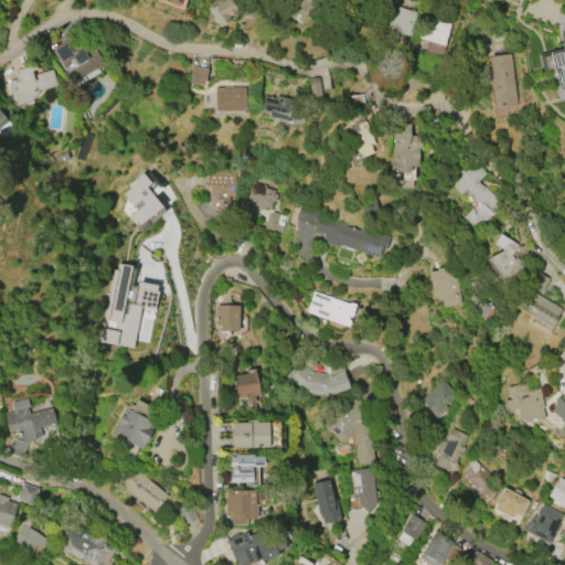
[(219,25),(206,8),(217,0),(220,0),(221,1),(222,0),(231,0),(235,7),(244,8),(245,4),(254,6),(252,19),(243,18),(243,14),(233,12),(227,16),(228,18),(225,19),(226,20),(219,25)]
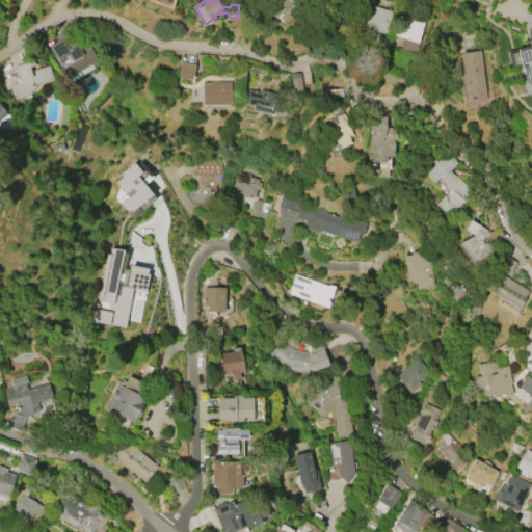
[(292,0),(291,2),(292,3),(284,12),(281,10),(274,18),(263,8),(270,0),(292,0)]
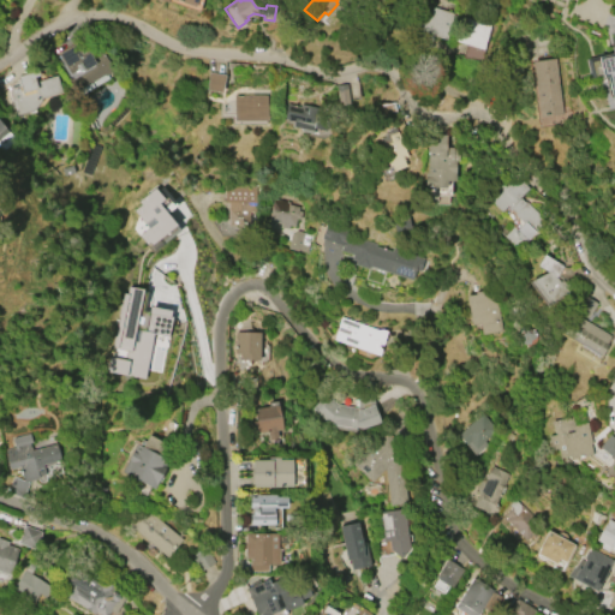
[(421,4),(453,15),(445,40),(412,29),(421,4)]
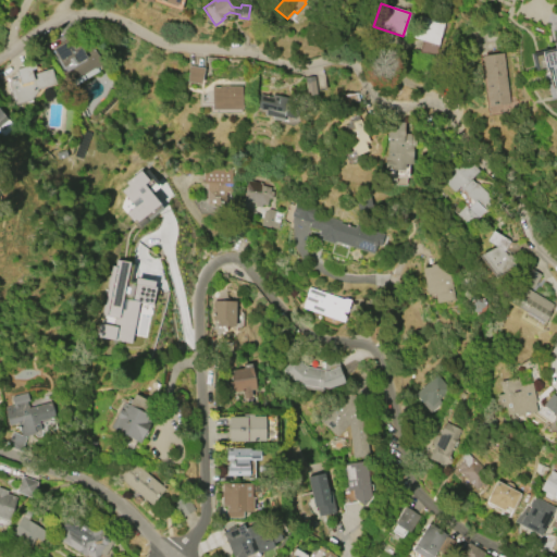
[(418,15),(443,23),(436,45),(410,37),(418,15)]
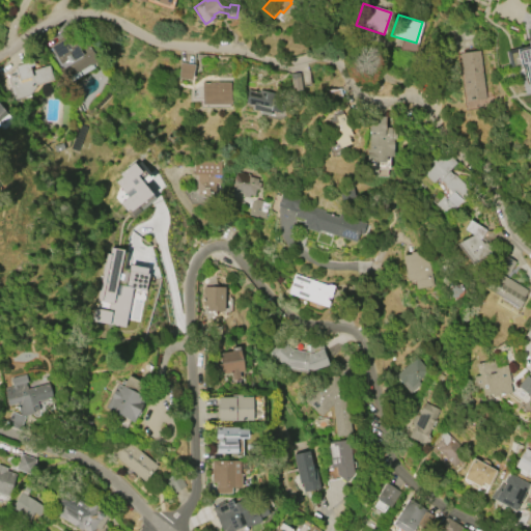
[(92,68),(70,82),(49,47),(64,38),(70,47),(83,38),(96,61),(90,64),(92,68)]
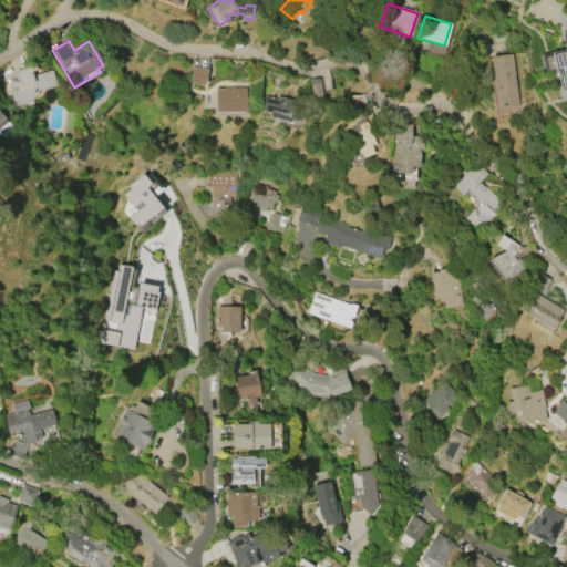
[(566,86),(562,89),(558,71),(554,72),(549,52),(564,49),(563,47),(566,44),(566,86)]
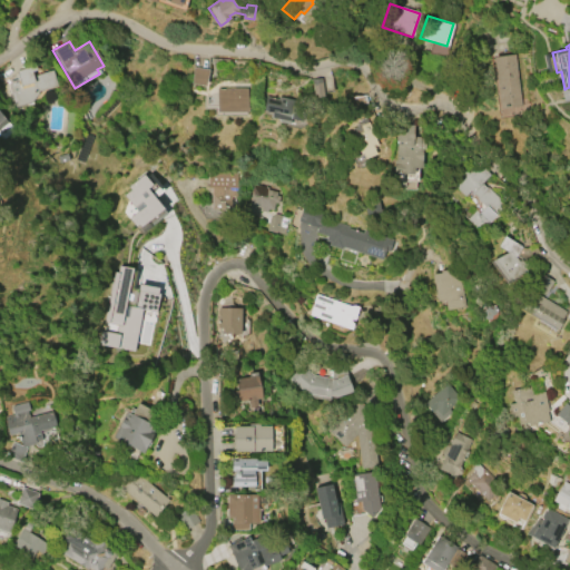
[(513,55),(520,106),(498,108),(491,57),(513,55)]
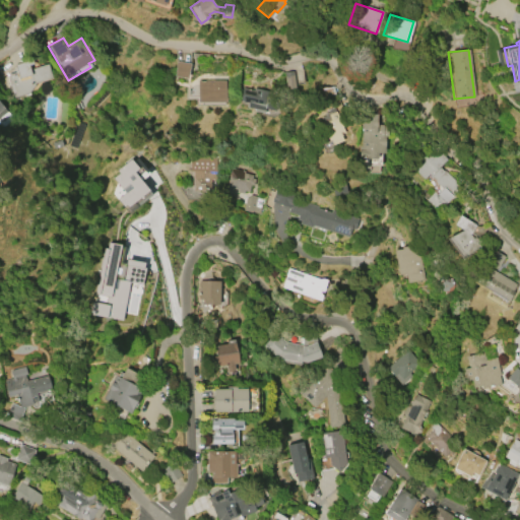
[(27,93),(12,98),(6,75),(17,73),(15,64),(26,61),(28,68),(47,64),(51,79),(34,83),(34,85),(27,93)]
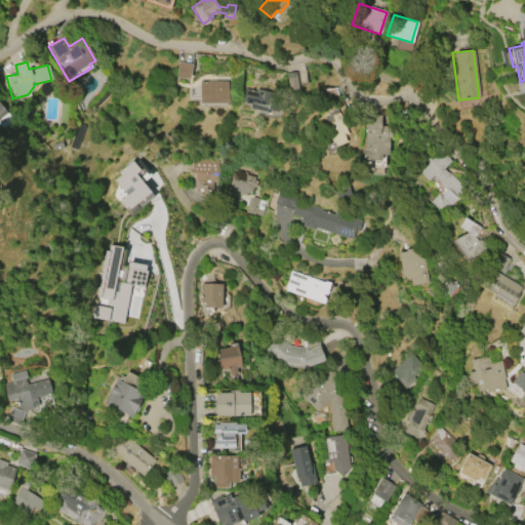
[(176,62),(190,64),(188,79),(174,77),(176,62)]
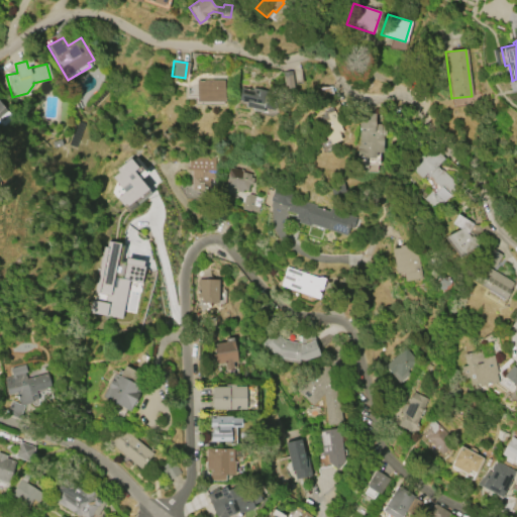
[(291,71),(293,87),(284,88),(282,72),(291,71)]
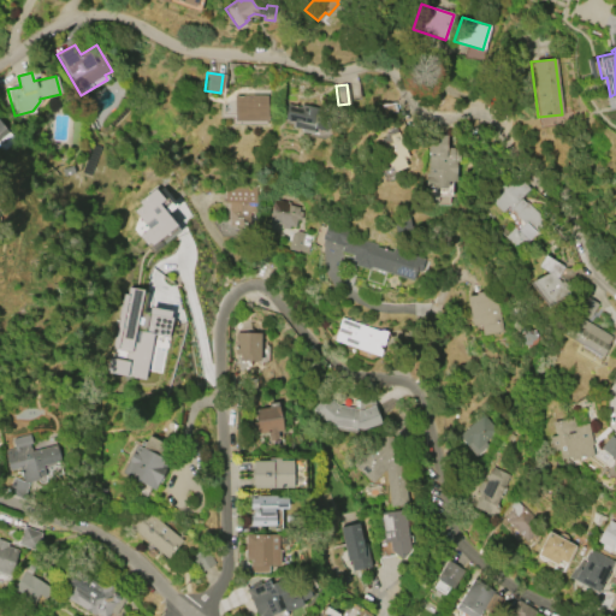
[(234,95),(266,95),(266,120),(234,120),(234,95)]
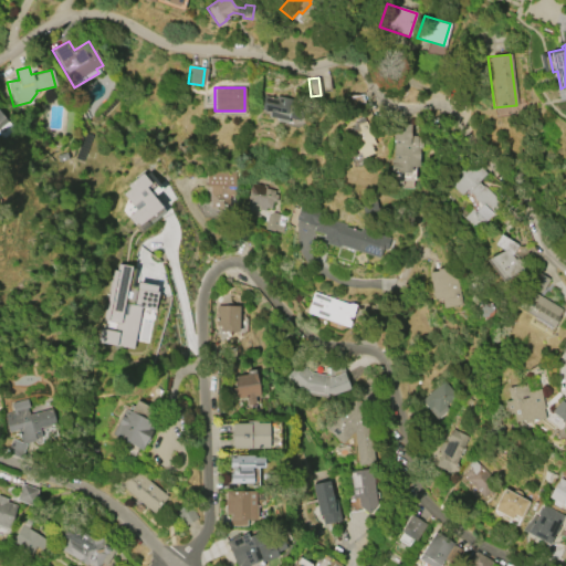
[(263,95),(290,103),(287,108),(301,112),(299,122),(283,117),(282,119),(268,116),(269,112),(260,109),(263,95)]
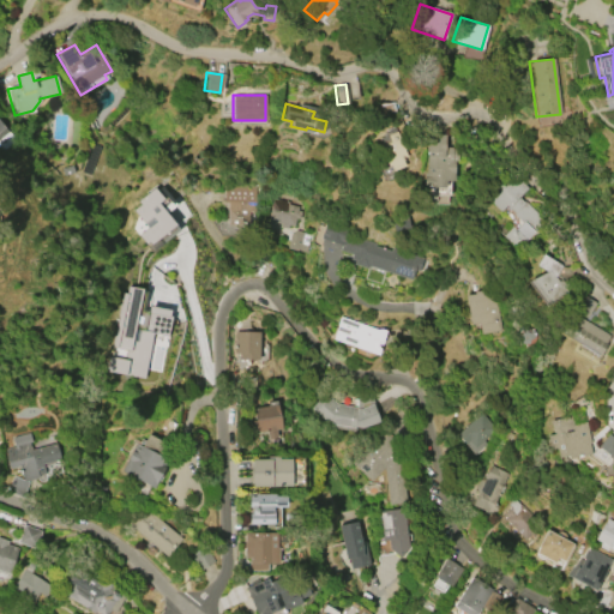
[(0,146),(12,136),(0,121),(0,146)]
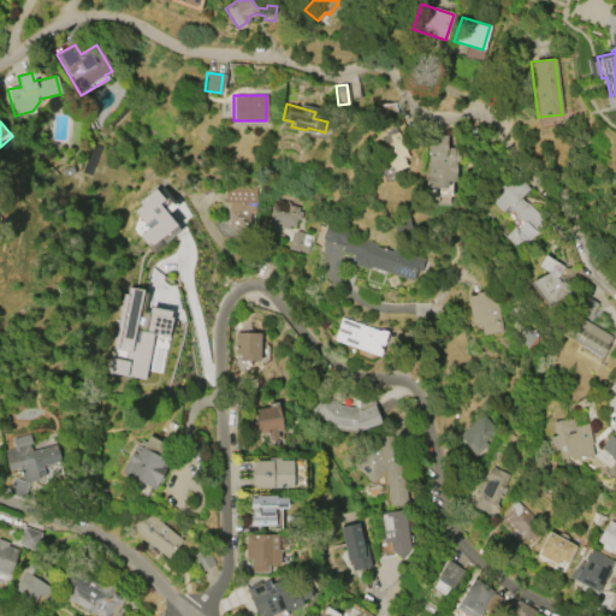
[(388,166),(380,147),(391,142),(386,130),(396,126),(408,157),(402,159),(406,166),(394,171),(391,165),(388,166)]
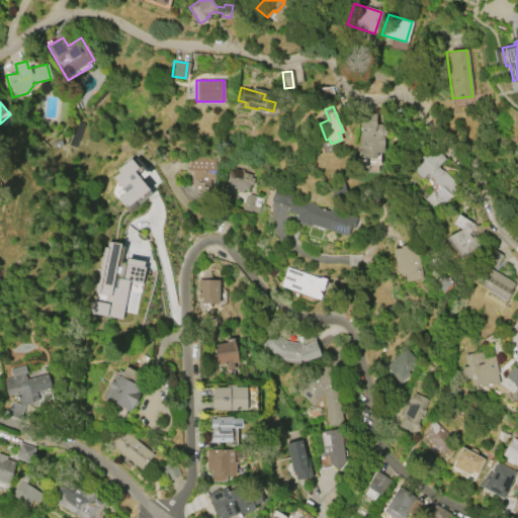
[(383,157),(384,124),(375,124),(375,113),(359,113),(358,156),(383,157)]
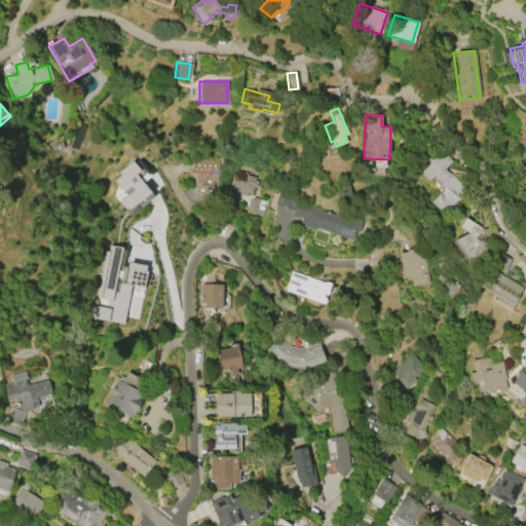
[(441,151),(450,161),(443,168),(465,191),(449,207),(448,204),(442,205),(439,209),(431,201),(444,188),(439,184),(440,183),(433,176),(428,181),(420,174),(421,173),(421,163),(423,161),(423,158),(429,157),(431,160),(441,151)]
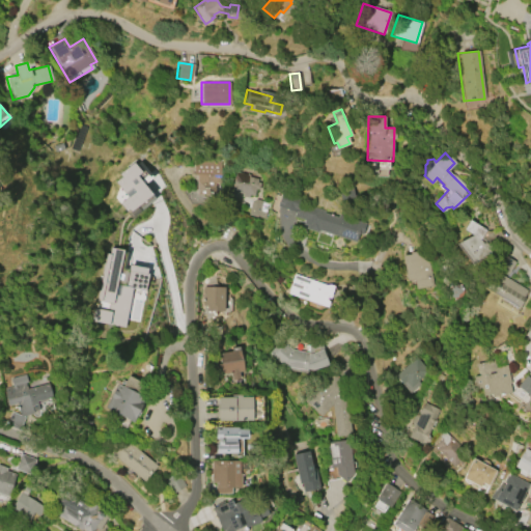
[(194,161),(220,162),(220,183),(215,183),(215,195),(195,194),(196,175),(194,175),(194,161)]
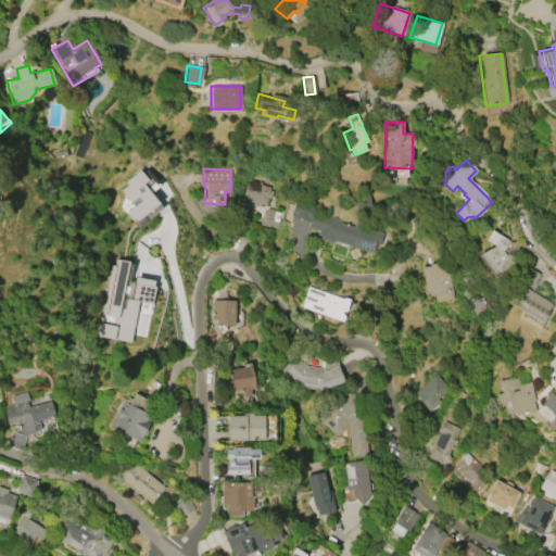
[(117,188),(133,207),(125,213),(137,228),(162,210),(150,192),(155,189),(141,171),(117,188)]
